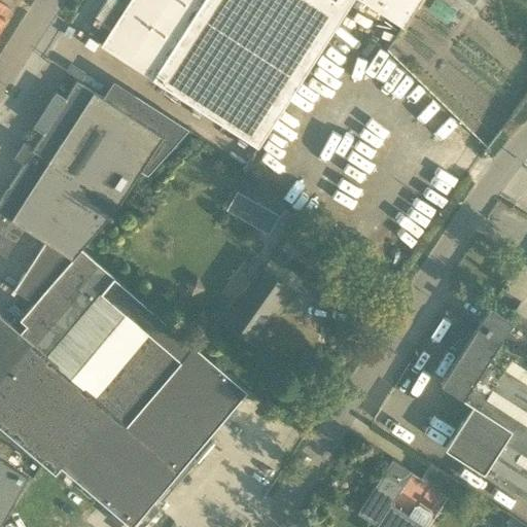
[(361,0),(398,24),(414,0),(129,0),(100,45),(256,146),(350,0),(361,0)]
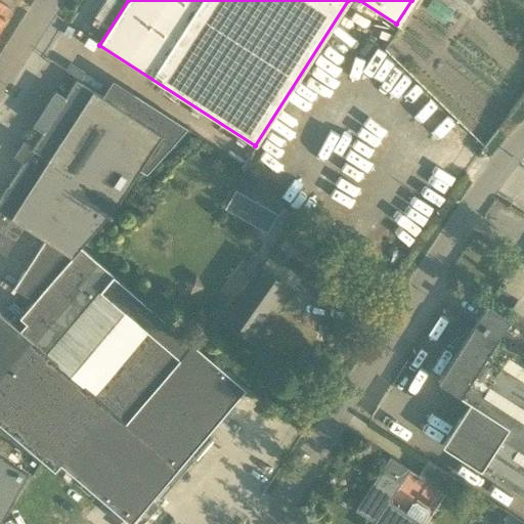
[(32,301),(34,302),(81,248),(79,247),(110,213),(160,135),(93,91),(76,80),(64,97),(54,91),(43,108),(46,111),(36,127),(43,132),(7,187),(9,188),(3,199),(1,198),(0,198),(0,252),(7,257),(26,228),(44,241),(13,289),(33,301),(32,301)]
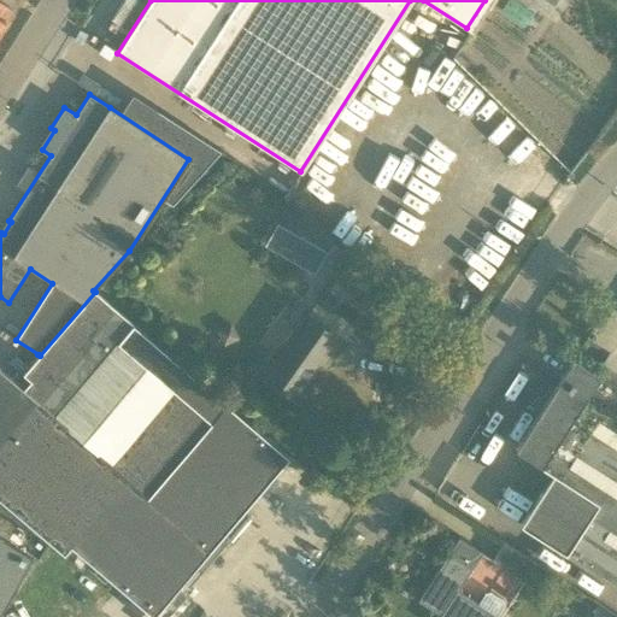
[(276,224),(264,245),(313,274),(325,252),(276,224)]
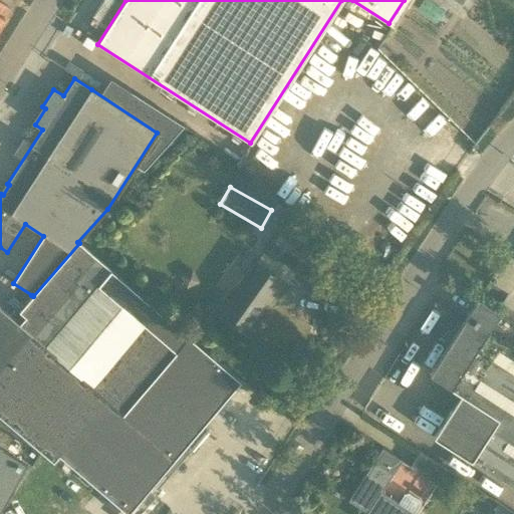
[(277,203),(268,216),(293,233),(302,220),(277,203)]
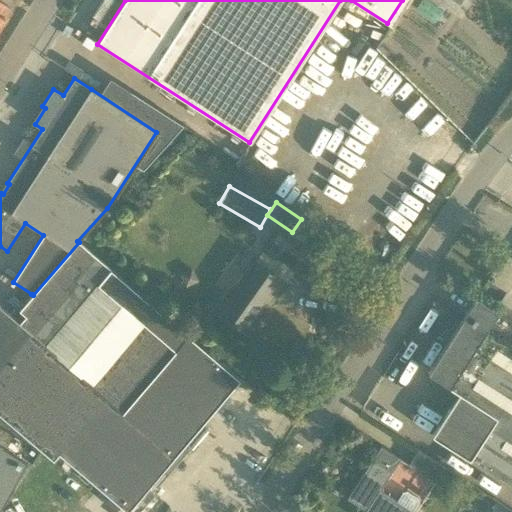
[(79,242),(33,295),(31,294),(18,310),(25,317),(19,323),(29,331),(0,365),(0,414),(52,459),(57,453),(126,511),(164,467),(168,471),(191,445),(186,441),(239,379),(79,242)]
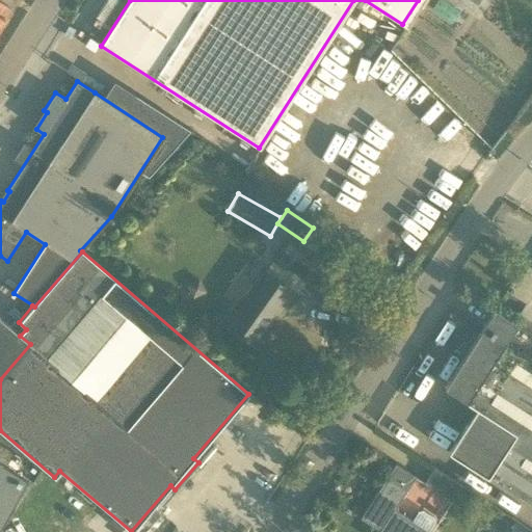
[(531,269),(523,264),(506,290),(526,302),(519,313),(523,316),(517,324),(531,333),(531,320),(531,318),(531,269)]
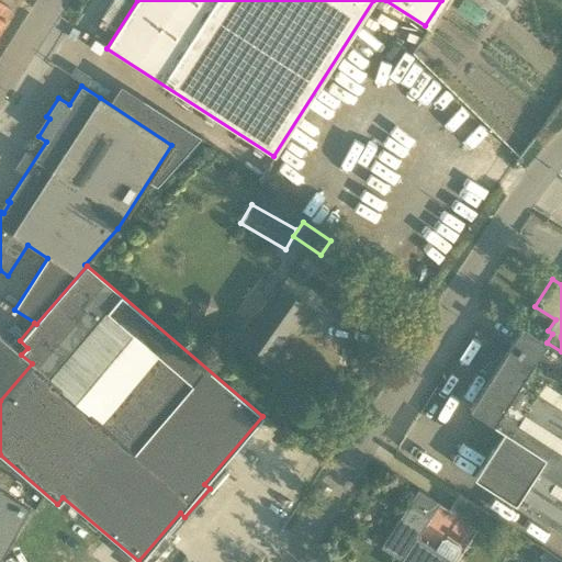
[(315,314),(279,288),(277,287),(274,290),(261,280),(258,284),(257,283),(243,304),(257,315),(237,343),(269,364),(299,324),(304,328),(315,314)]
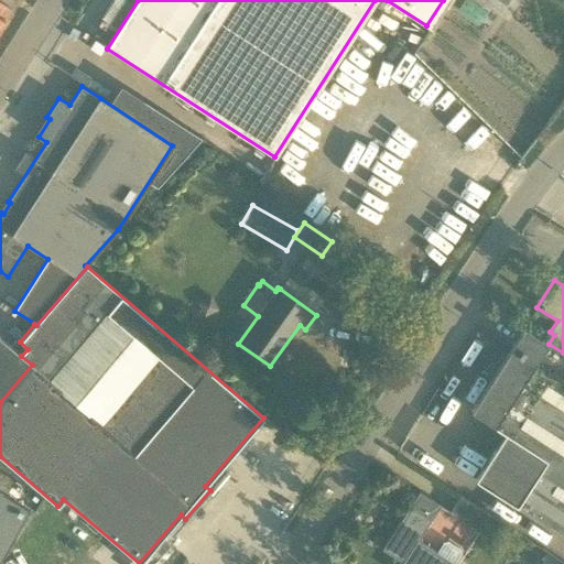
[(524,327),(512,346),(470,411),(505,433),(475,479),(563,537),(563,353),(549,344),(524,327)]
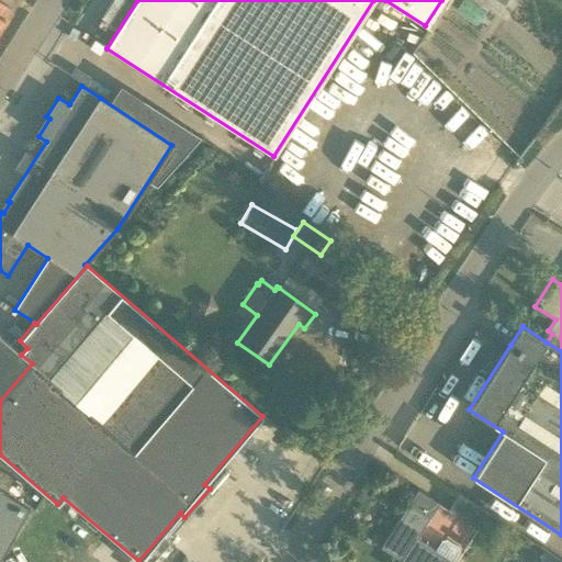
[(0,401),(32,363),(21,355),(27,348),(20,340),(20,341),(17,338),(10,346),(0,336),(0,401)]
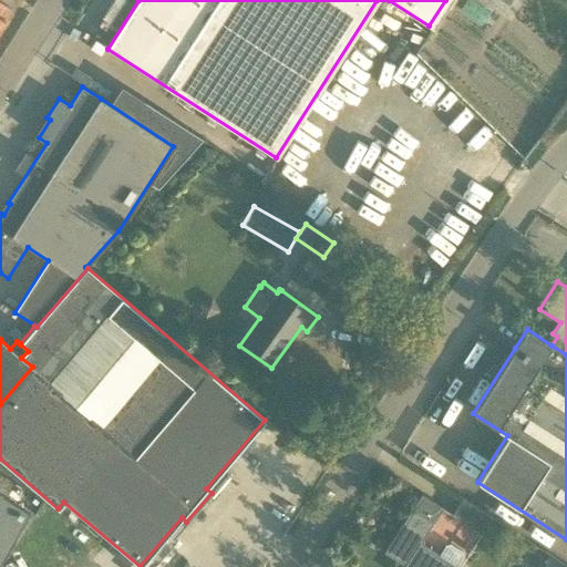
[(442,508),(421,494),(383,553),(404,566),(402,566),(456,566),(462,556),(462,552),(450,544),(445,545),(439,555),(420,543),(442,508)]
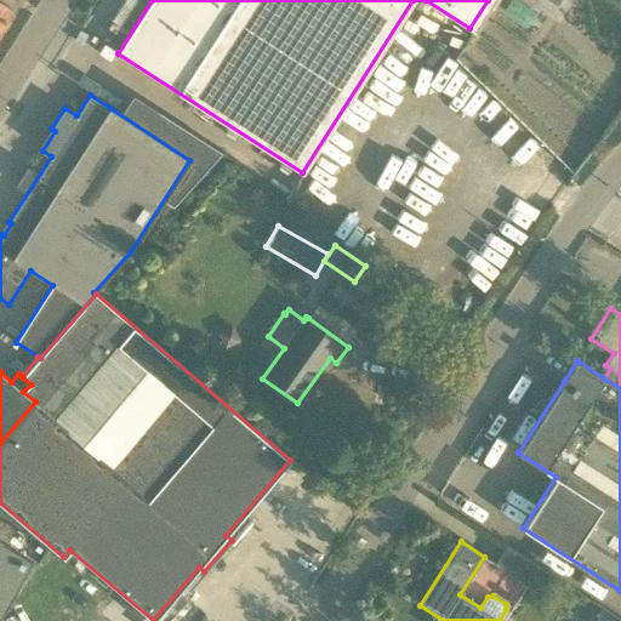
[(0,613),(32,564),(0,542),(0,613)]
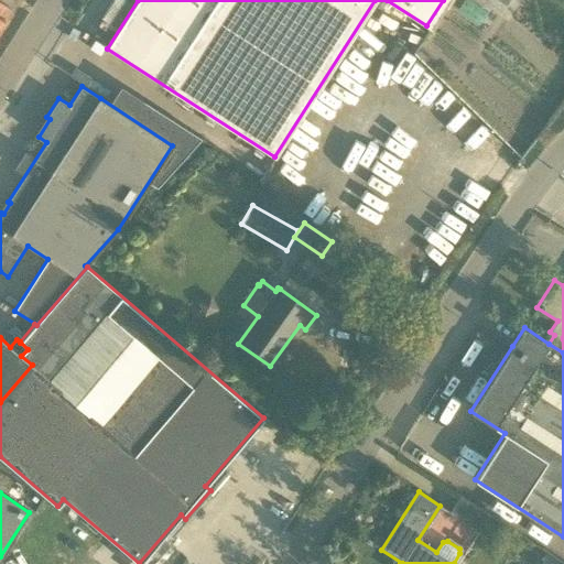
[(449,512),(479,532),(489,514),(459,496),(449,512)]
